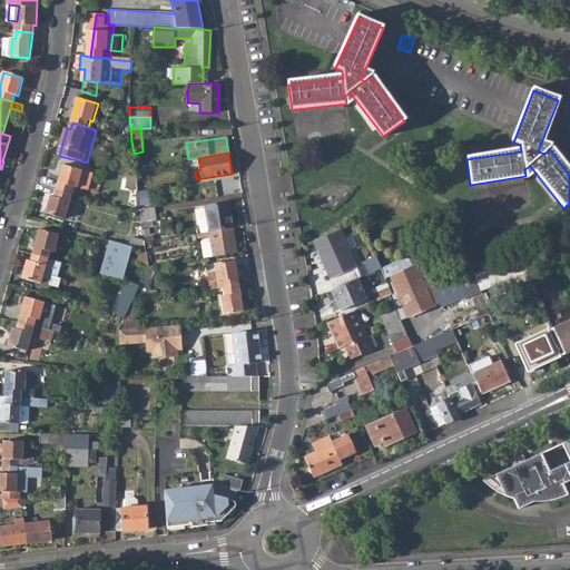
[(57,190),(81,196),(82,189),(89,192),(94,174),(65,166),(57,190)]
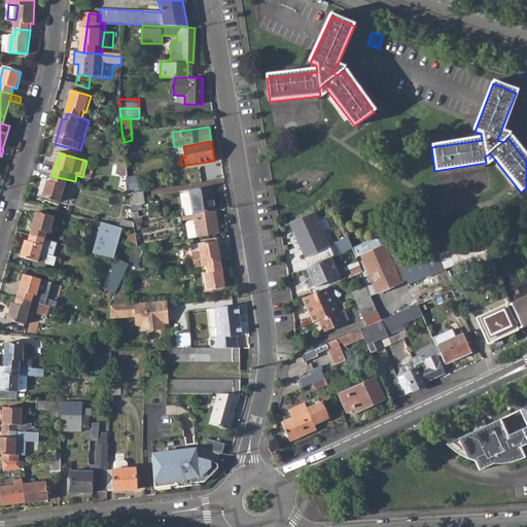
[(115,175),(130,178),(128,164),(119,162),(115,175)]
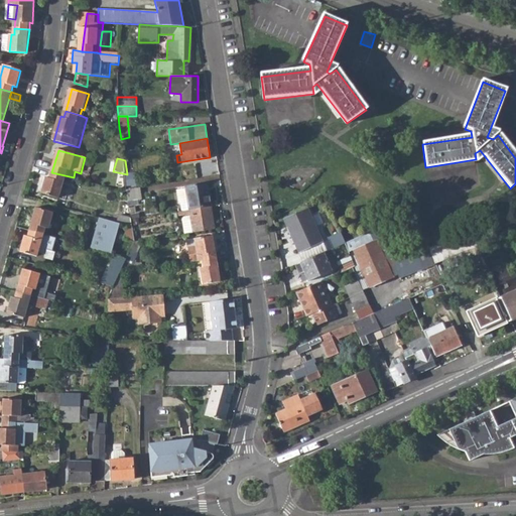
[(261,167),(258,162),(254,163),(253,165),(256,168),(254,171),(256,174),(259,173),(261,167)]
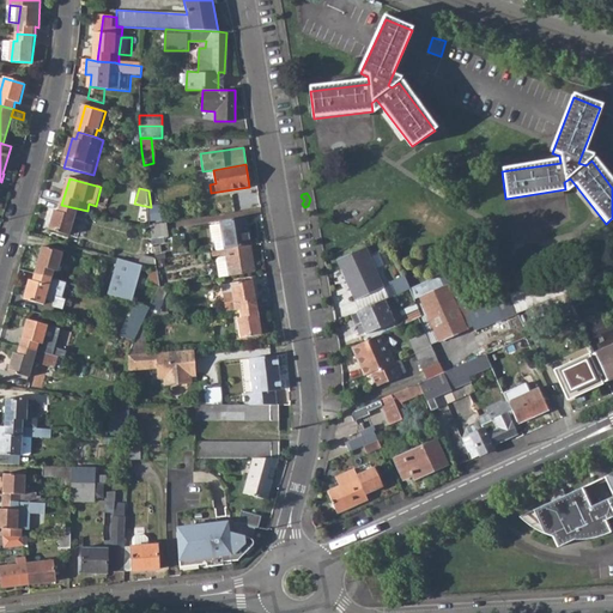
[(50,231),(71,236),(76,219),(84,222),(87,211),(61,205),(60,212),(56,211),(50,231)]
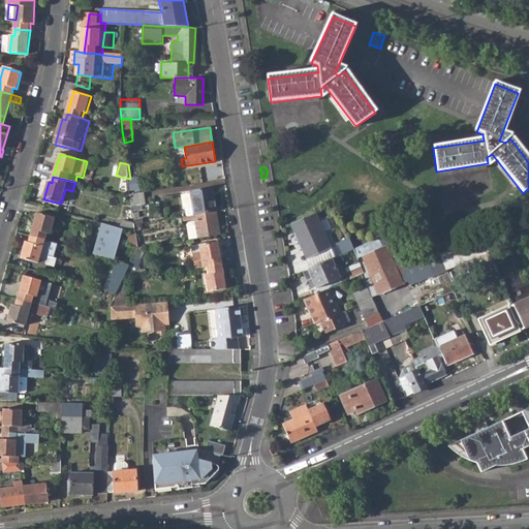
[(130,179),(131,193),(142,191),(141,178),(130,179)]
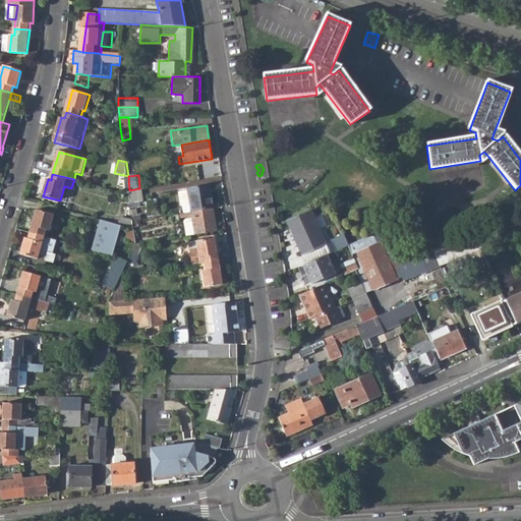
[(188,188),(188,190),(192,212),(215,208),(212,192),(210,193),(209,185),(188,188)]
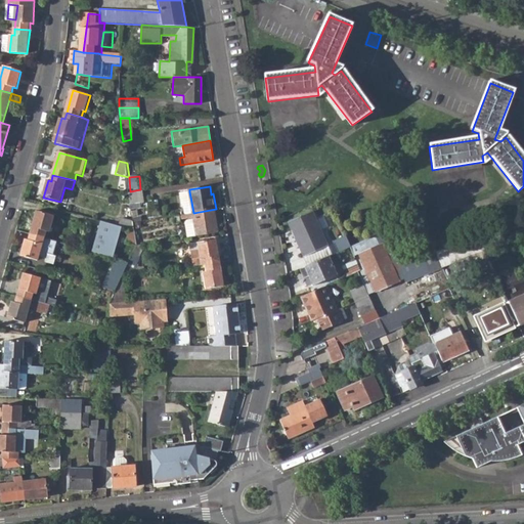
[(130,191),(131,202),(146,200),(145,189),(140,189),(130,191)]
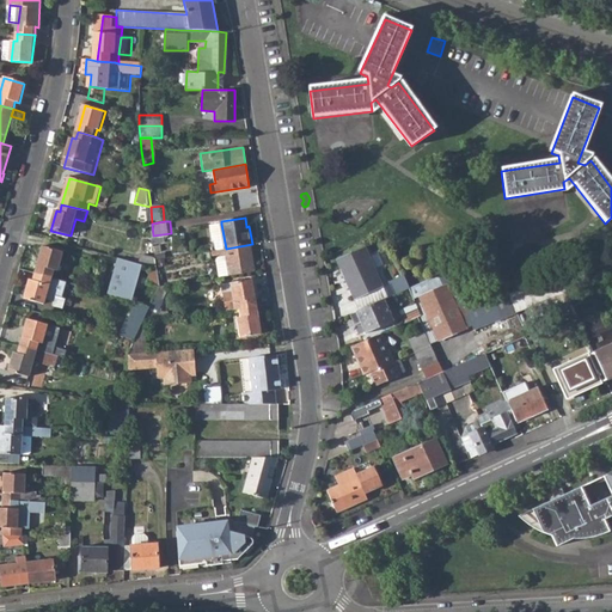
[(216,250),(226,249),(221,224),(212,225),(216,250)]
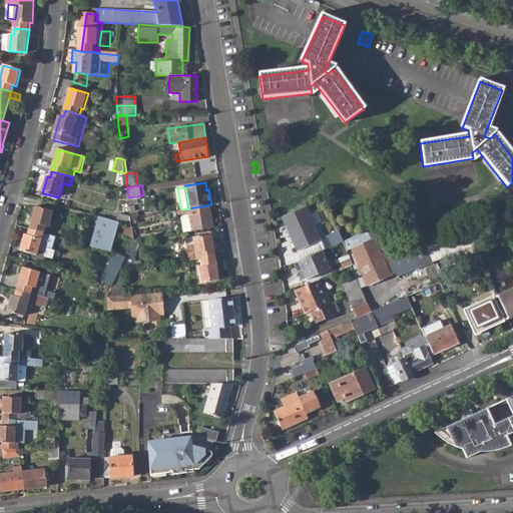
[(211,204),(189,208),(189,214),(192,231),(214,227),(211,204)]
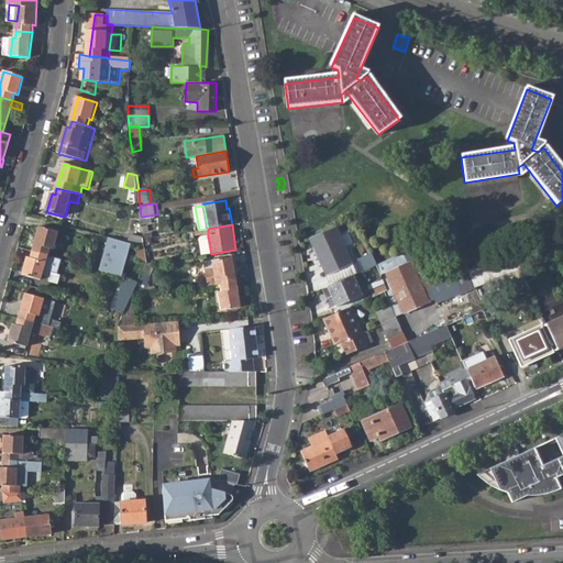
[(309,239),(326,276),(352,265),(337,228),(309,239)]
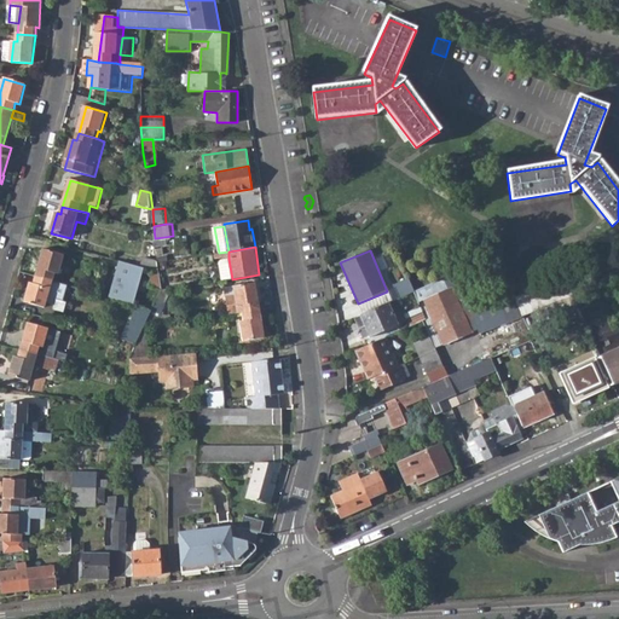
[(36,278),(53,284),(56,276),(59,277),(64,258),(44,252),(36,278)]
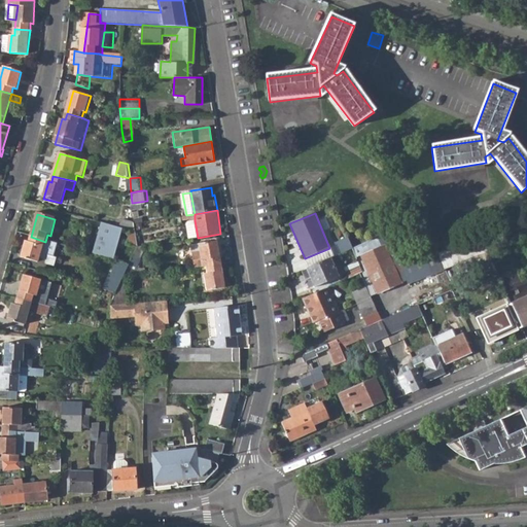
[(131,229),(135,231),(135,224),(134,221),(121,218),(119,226),(131,229)]
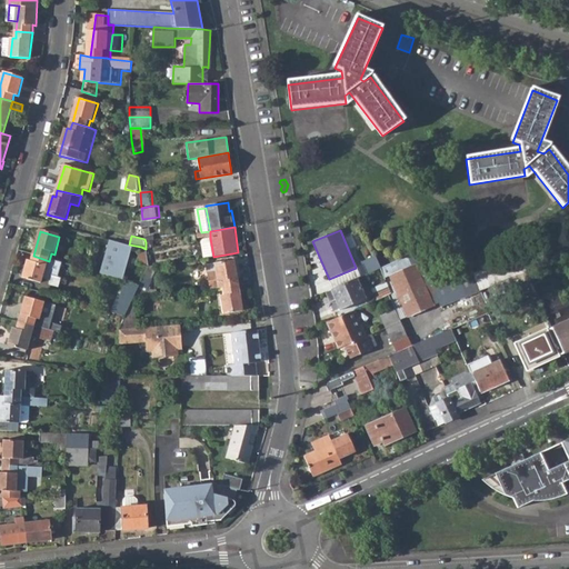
[(205,258),(213,257),(210,238),(203,240),(202,242),(205,258)]
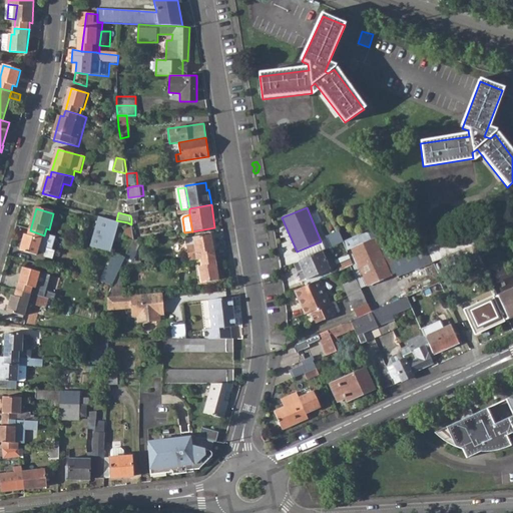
[(119,222),(99,216),(90,246),(111,253),(119,222)]
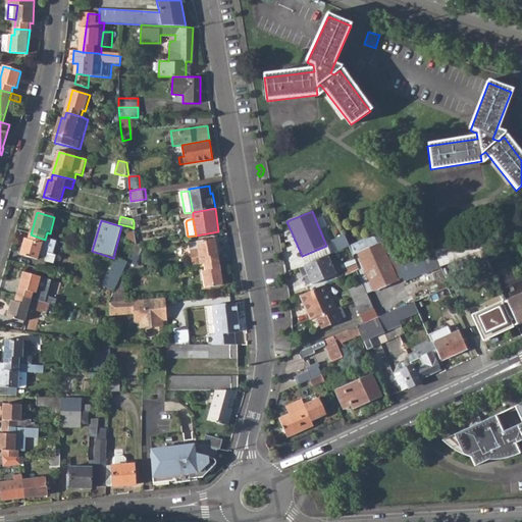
[(134,228),(129,226),(125,242),(136,245),(134,228)]
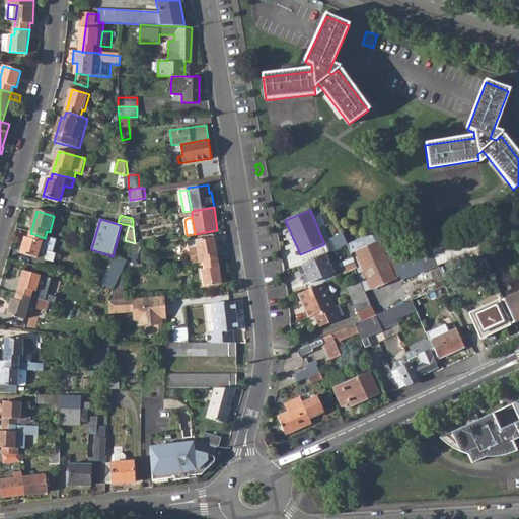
[(431,256),(433,261),(445,255),(476,241),(469,226),(426,244),(431,256)]
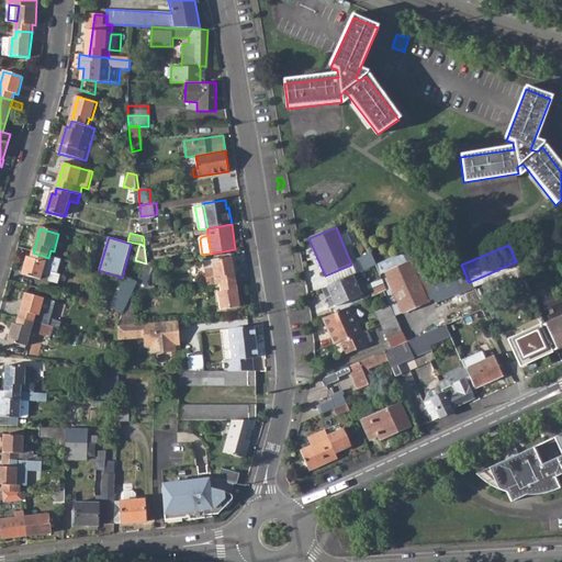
[(22,277),(42,282),(43,278),(48,279),(51,272),(58,274),(62,260),(48,258),(33,253),(31,259),(27,258),(22,277)]
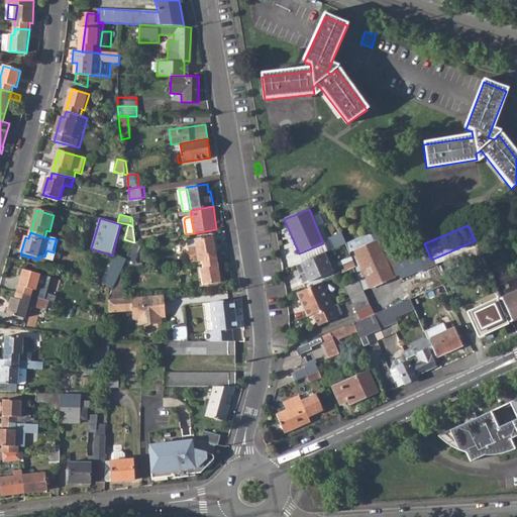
[(358,281),(363,291),(393,278),(376,240),(373,242),(369,232),(344,243),(349,255),(354,266),(352,267),(358,281)]
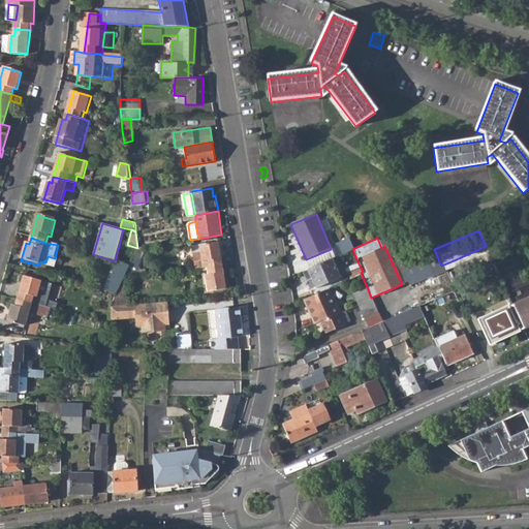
[(336,243),(341,254),(343,253),(352,249),(347,239),(336,243)]
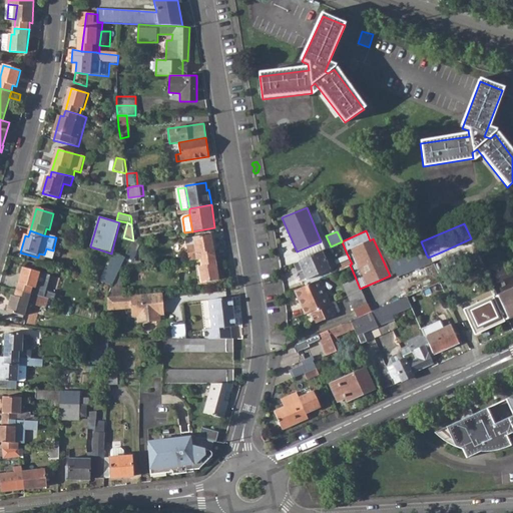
[(186,243),(188,260),(200,259),(214,257),(210,234),(193,236),(194,242),(186,243)]
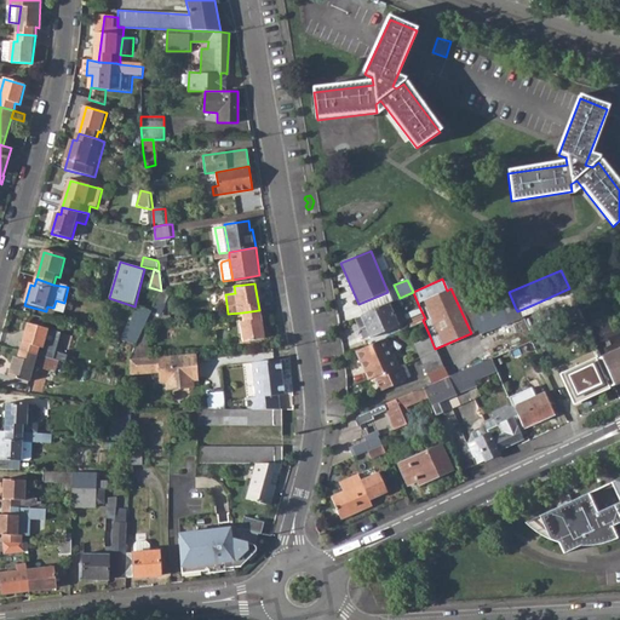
[(459,286),(451,288),(471,333),(478,329),(469,309),(459,286)]
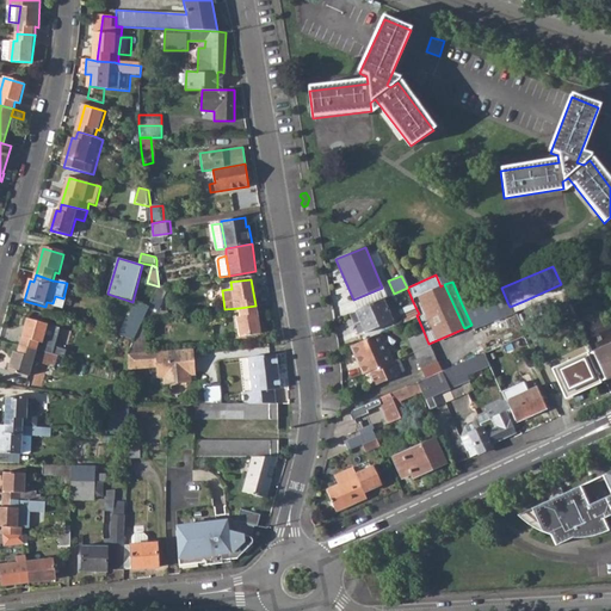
[(561,284),(524,301),(531,319),(569,303),(561,284)]
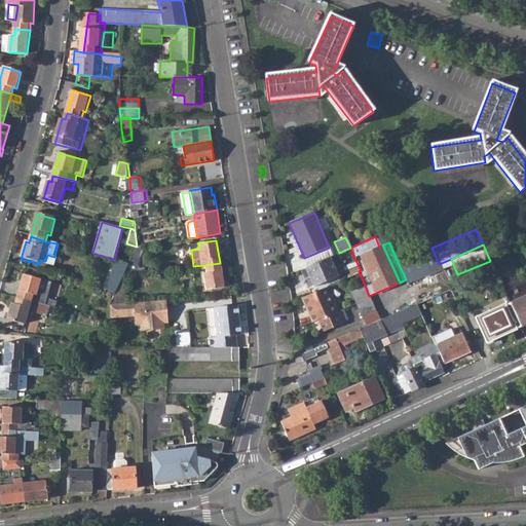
[(137,248),(133,256),(139,259),(145,246),(137,248)]
